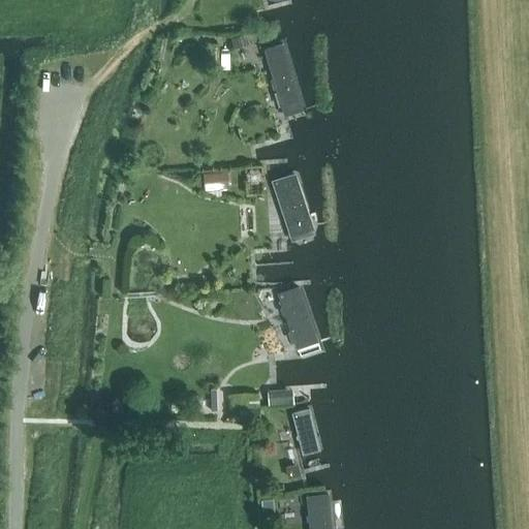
[(235,48),(247,44),(244,34),(231,38),(235,48)]
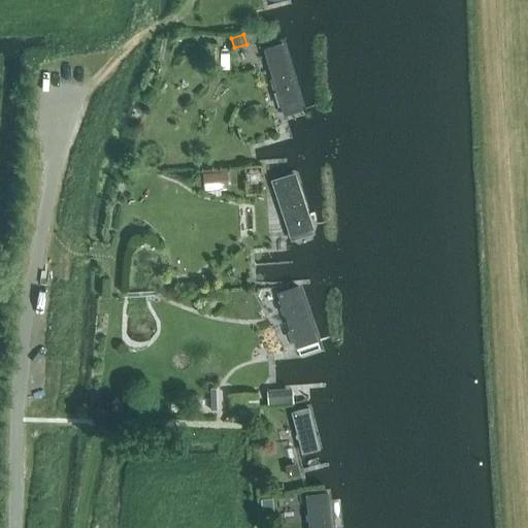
[(264,51),(287,120),(305,114),(283,45),(264,51)]
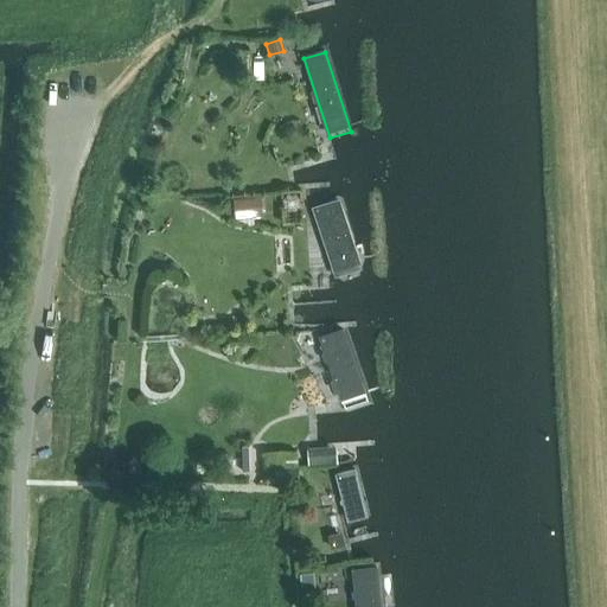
[(262,217),(261,197),(232,198),(232,200),(225,200),(227,213),(234,213),(235,218),(262,217)]
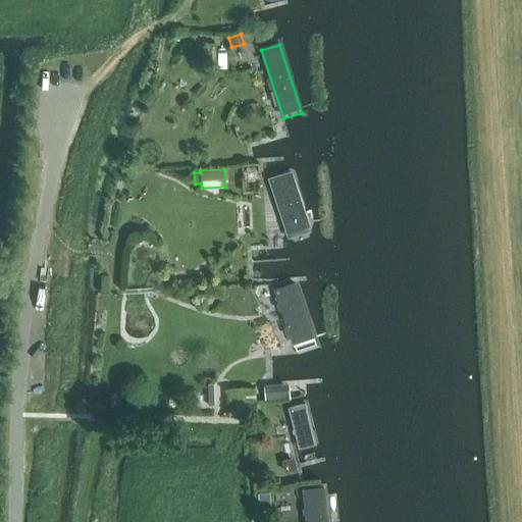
[(312,232),(291,172),(267,180),(289,241),(312,232)]
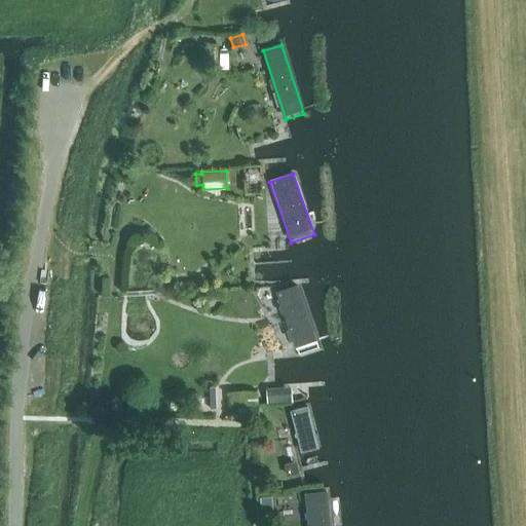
[(299,287),(276,294),(298,359),(321,350),(299,287)]
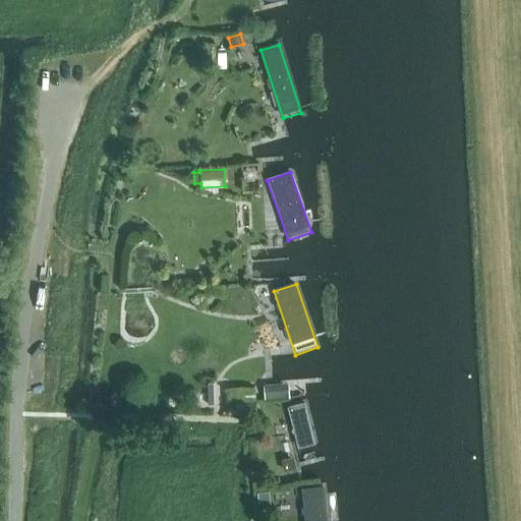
[(265,399),(289,397),(288,382),(264,384),(265,399)]
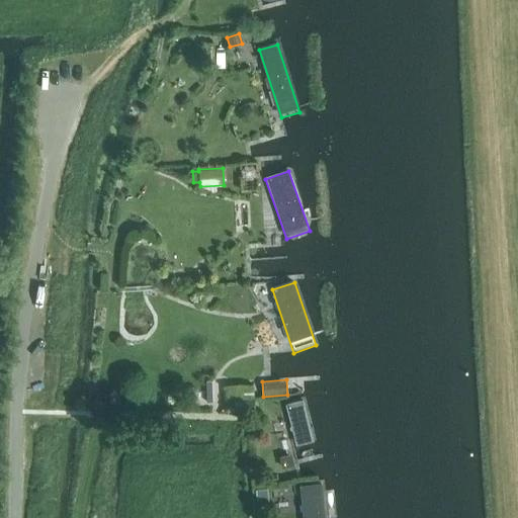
[(191,397),(195,398),(198,396),(199,392),(197,387),(193,386),(189,390),(188,394),(191,397)]
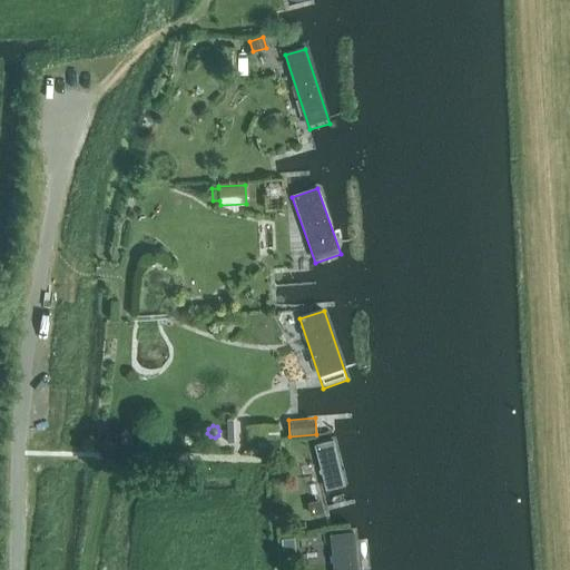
[(279,439),(266,440),(266,449),(279,448),(279,439)]
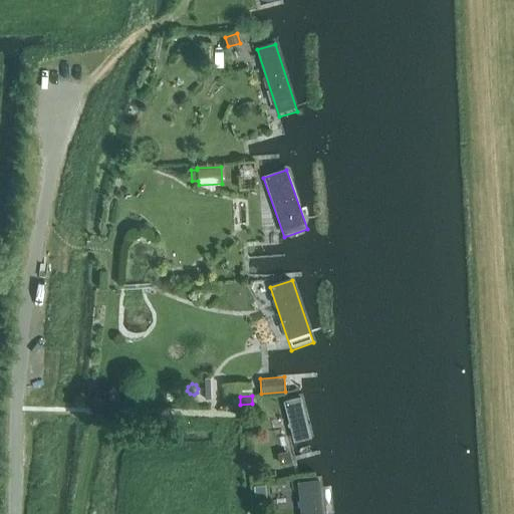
[(300,399),(284,404),(295,445),(311,441),(300,399)]
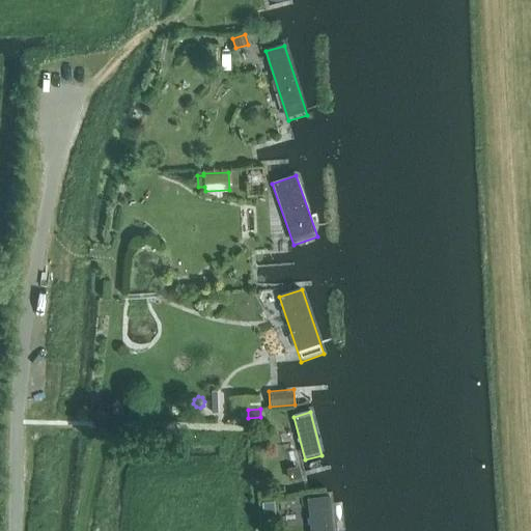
[(308,500),(311,530),(333,530),(331,498),(308,500)]
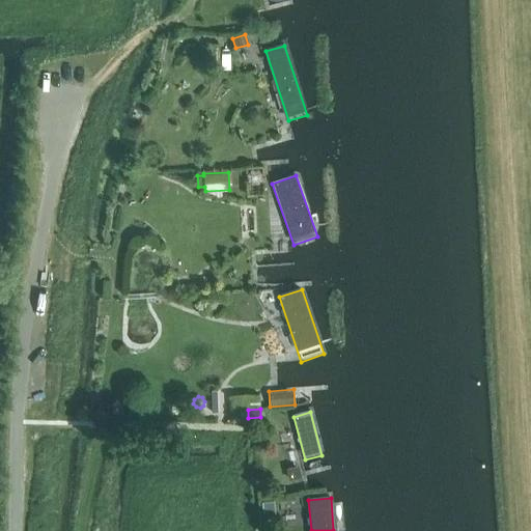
[(264,520),(276,519),(274,500),(262,501),(264,520)]
